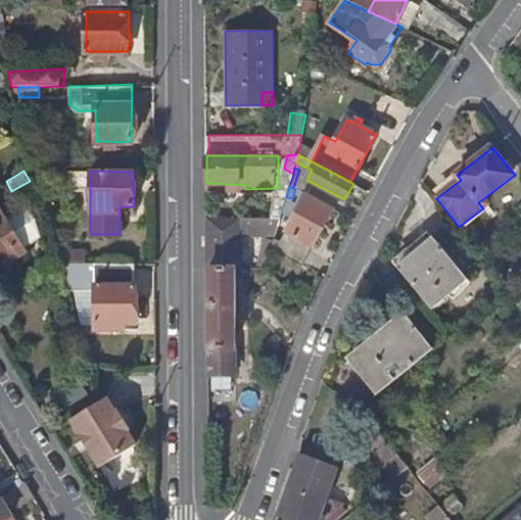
[(291,205),(288,214),(294,218),(306,195),(301,192),(294,206),(291,205)]
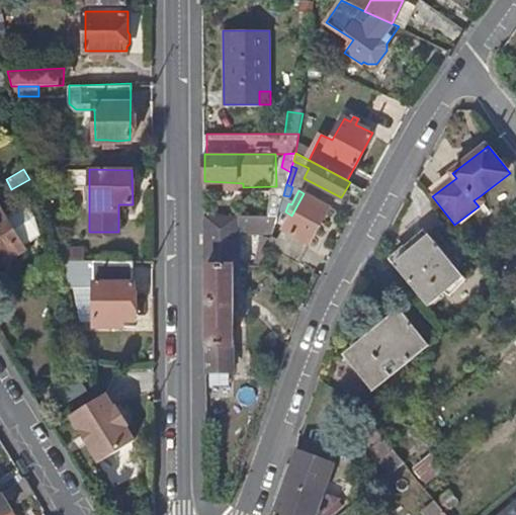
[(273,230),(268,246),(299,261),(330,205),(304,193),(291,216),(285,211),(279,208),(277,215),(273,230)]
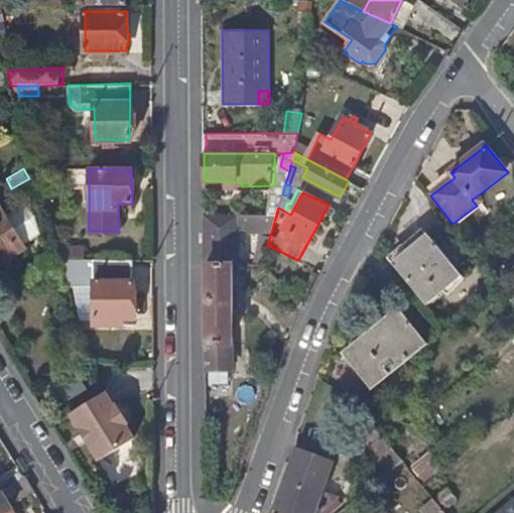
[(472,200),(477,206),(482,202),(478,196),(472,200)]
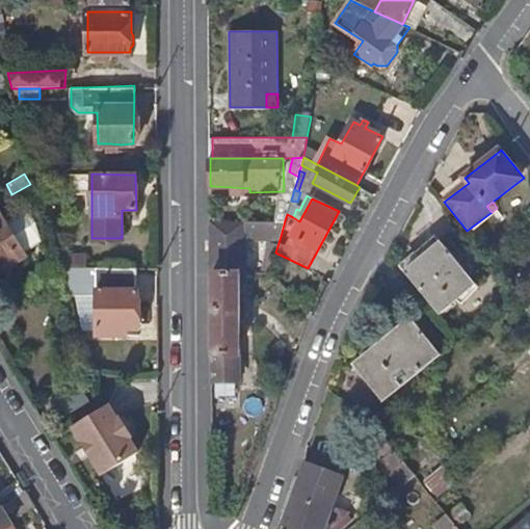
[(0,268),(24,254),(0,214),(0,268)]
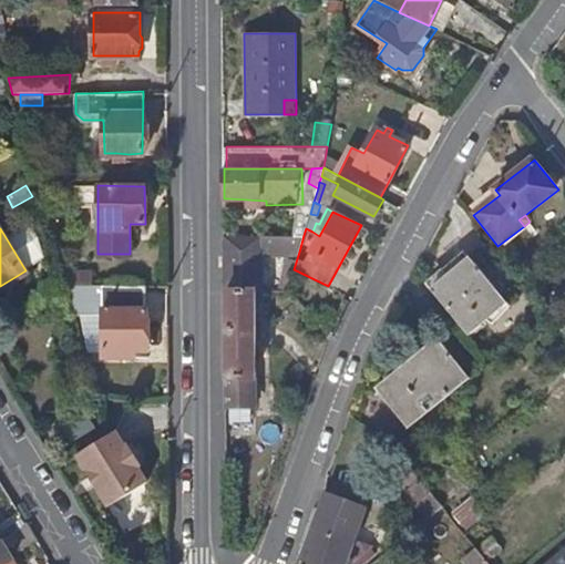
[(224,250),(262,250),(299,252),(304,235),(224,234),(224,250)]
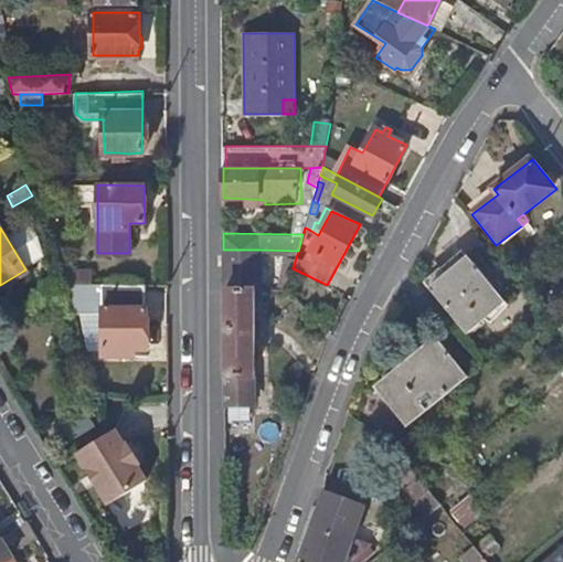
[(224,289),(254,290),(254,288),(261,288),(261,250),(223,250),(224,289)]
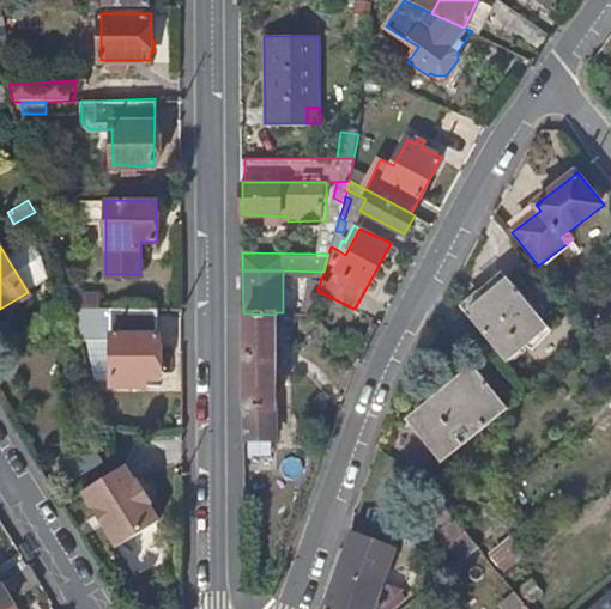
[(509,278),(469,312),(508,361),(549,327),(509,278)]
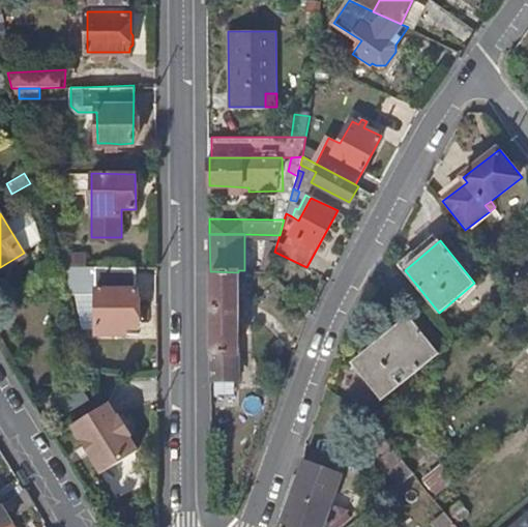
[(95,284),(96,334),(124,334),(124,326),(137,326),(137,289),(135,289),(135,267),(85,267),(62,267),(66,284),(95,284)]
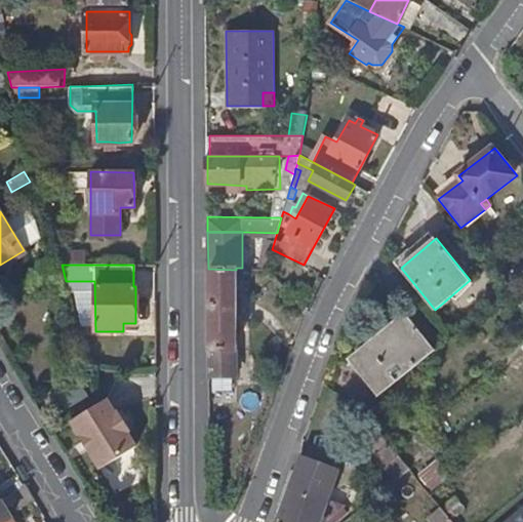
[(235,348),(237,349),(236,270),(208,269),(209,348),(235,348)]
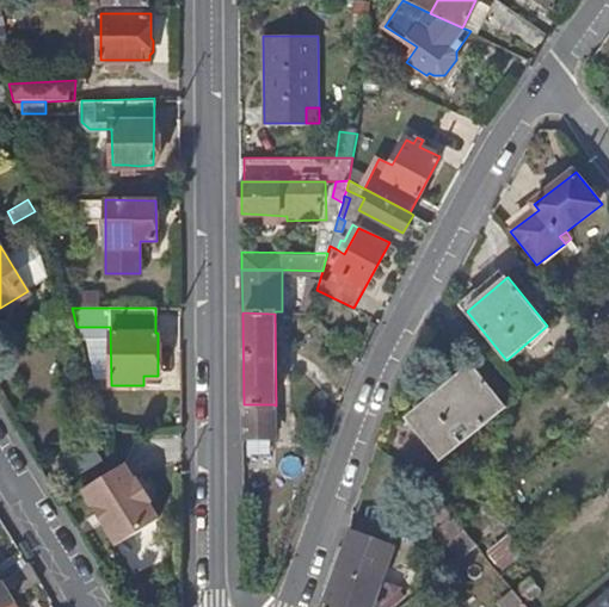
[(414,416),(446,458),(506,409),(487,383),(490,381),(478,366),(414,416)]
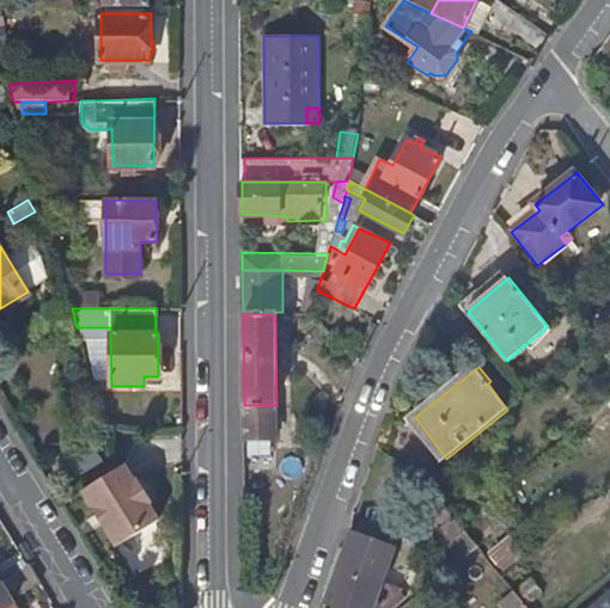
[(276,422),(276,406),(274,405),(244,405),(244,437),(276,437),(280,437),(279,422),(276,422)]
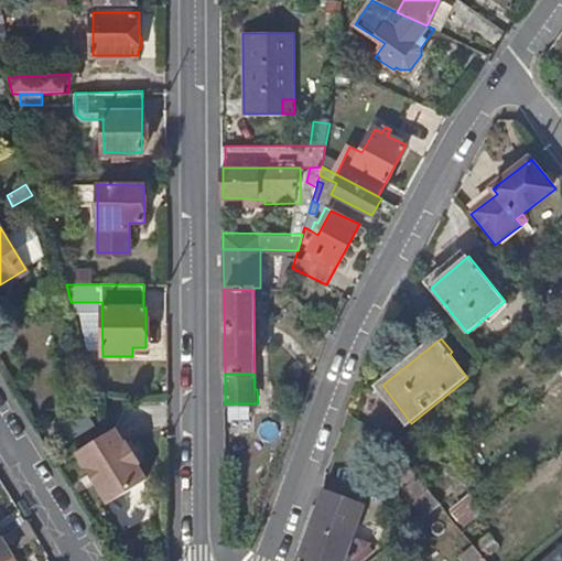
[(107,433),(78,452),(109,503),(149,478),(140,464),(142,463),(129,441),(126,443),(117,428),(107,433)]
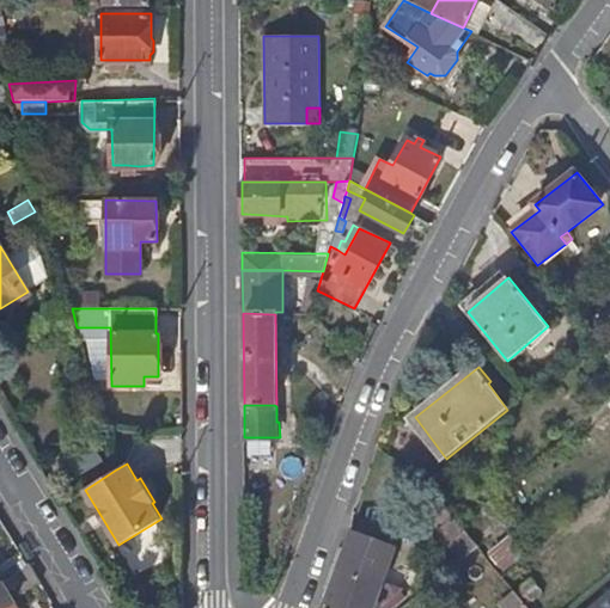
[(459,523),(444,504),(435,513),(445,524),(439,529),(451,544),(463,559),(479,547),(459,523)]
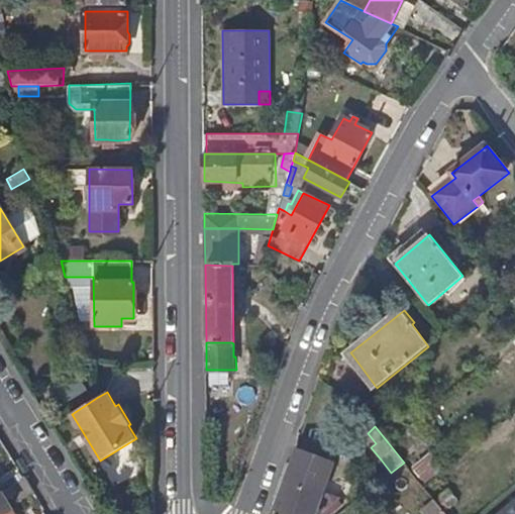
[(331,461),(298,448),(274,513),(276,513),(316,513),(319,508),(314,507),(331,461)]
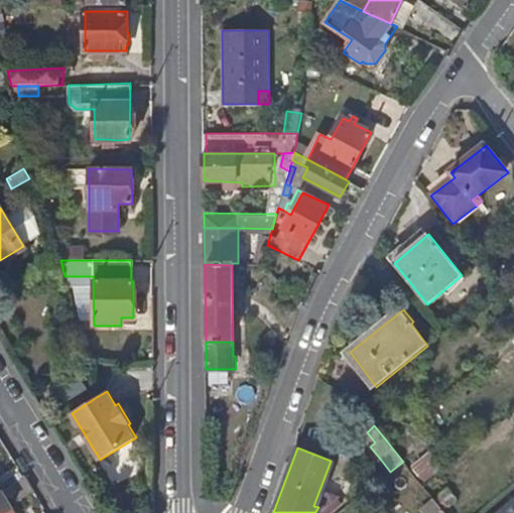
[(26,476),(0,492),(0,512),(14,512),(5,498),(16,492),(20,499),(35,490),(26,476)]
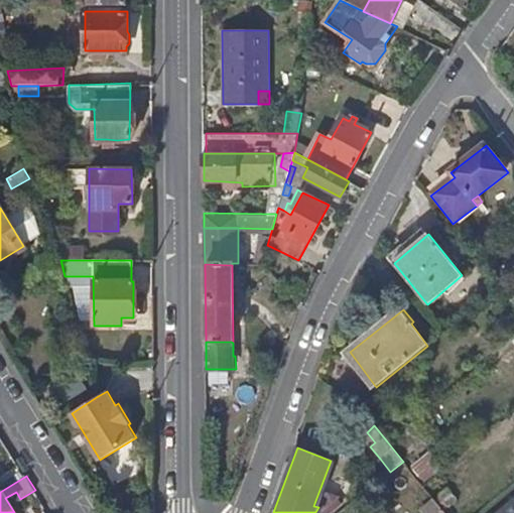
[(436,502),(443,511),(457,499),(447,488),(442,492),(443,494),(439,498),(440,499),(436,502)]
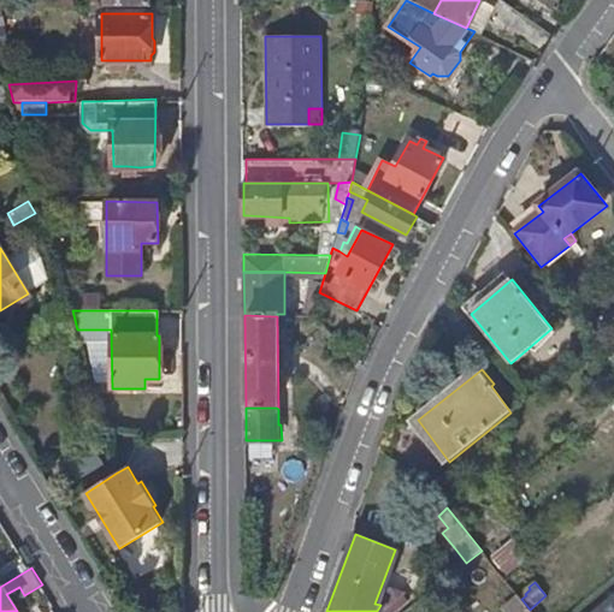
[(531,611),(530,610),(521,599),(518,594),(511,602),(518,611),(531,611)]
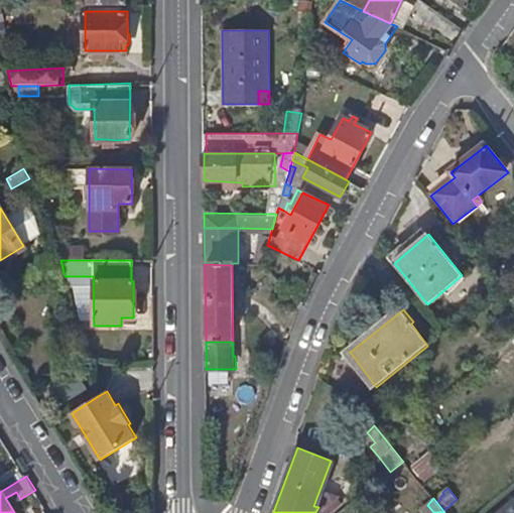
[(513,512),(513,500),(497,512),(513,512)]
